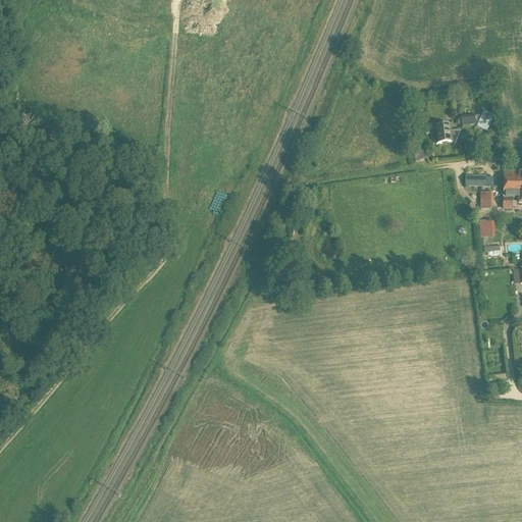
[(478,87),(481,98),(490,96),(488,85),(478,87)]
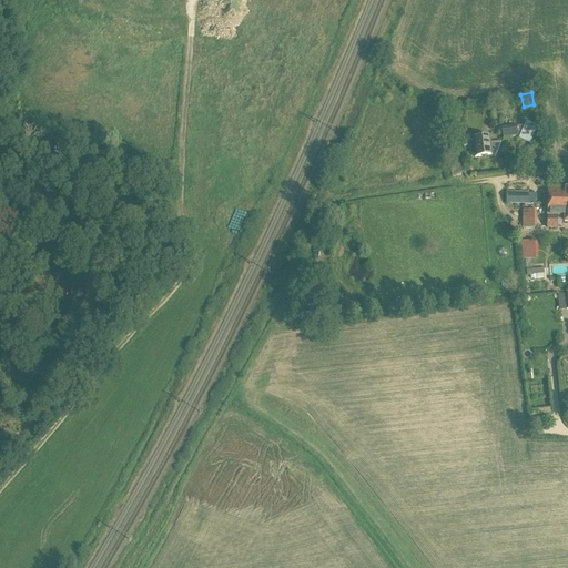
[(501,127),(503,137),(517,134),(518,134),(520,134),(519,138),(529,141),(536,125),(526,121),(524,125),(521,124),(516,125),(516,124),(501,127)]
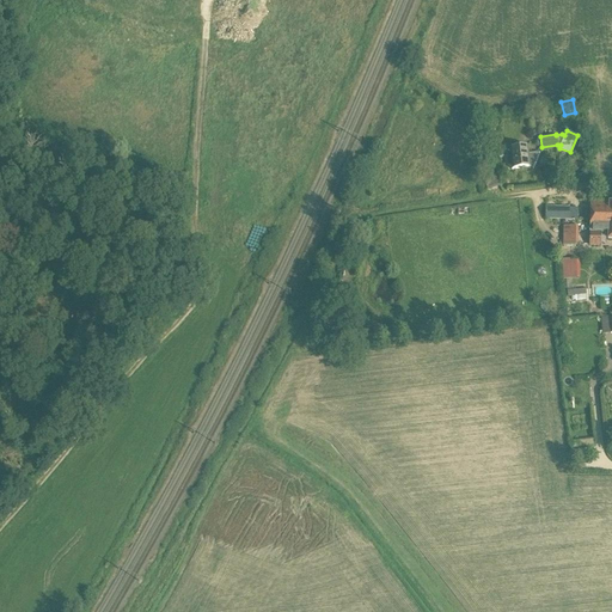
[(508,148),(512,170),(531,167),(533,167),(532,169),(533,169),(539,152),(538,152),(538,153),(534,152),(528,153),(527,146),(508,148)]
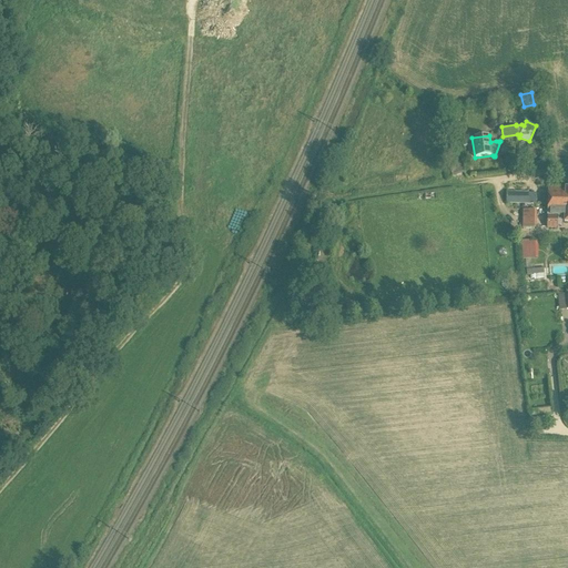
[(566,205),(567,205),(567,186),(565,188),(565,189),(548,188),(548,202),(566,203),(566,205)]
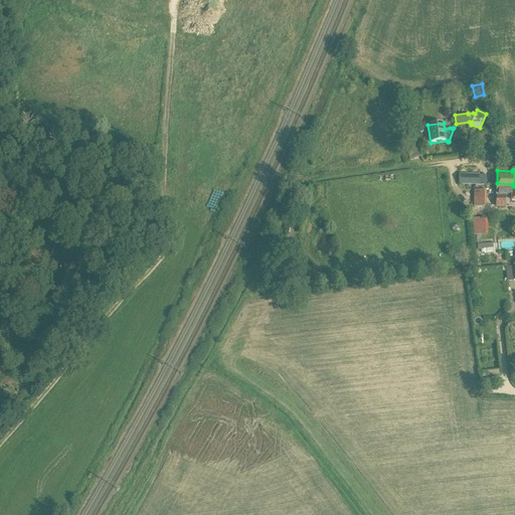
[(479,185),(479,175),(460,174),(459,185),(479,185)]
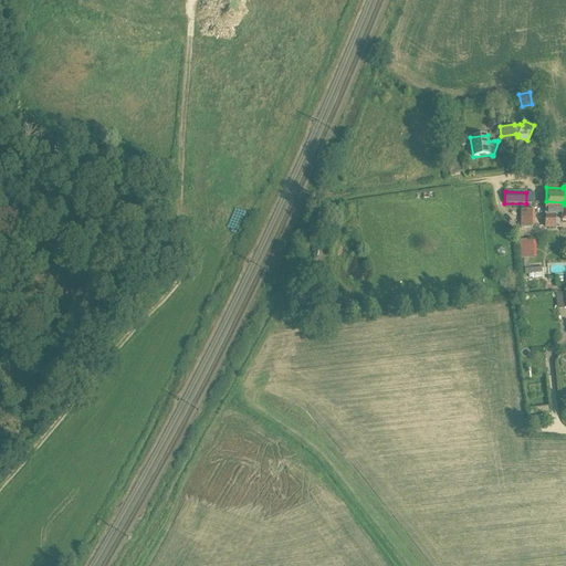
[(564,202),(546,201),(545,227),(554,228),(554,216),(565,216),(565,205),(564,205),(564,202)]
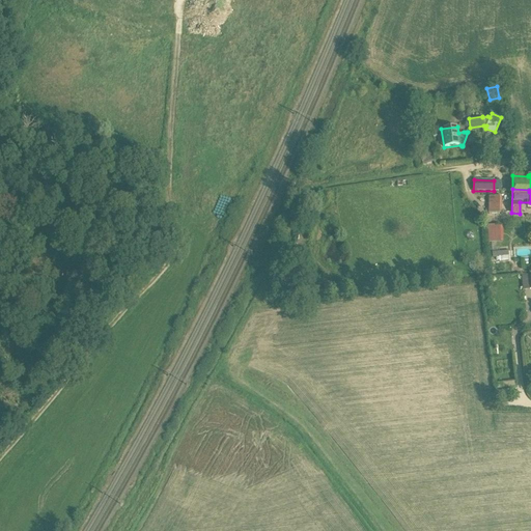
[(488,196),(487,213),(497,213),(498,196),(488,196)]
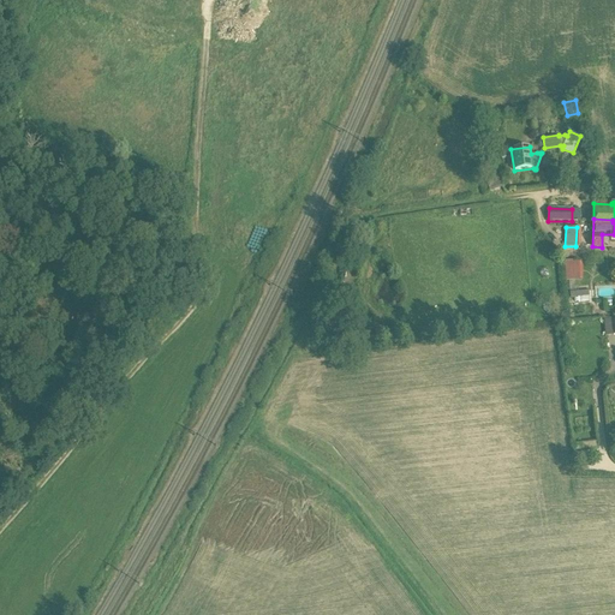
[(571,292),(571,298),(578,297),(579,303),(589,302),(587,296),(590,296),(589,291),(571,292)]
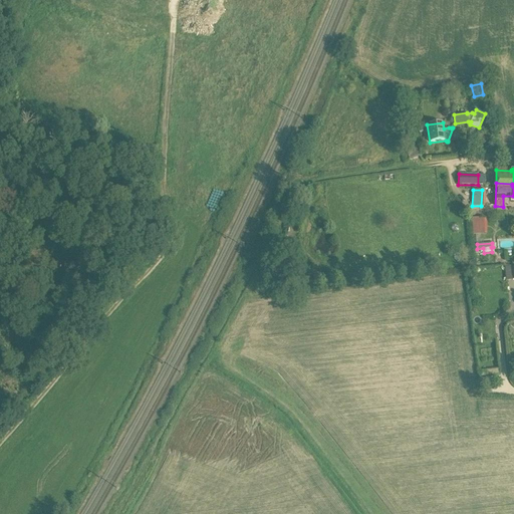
[(513,265),(505,267),(507,280),(513,279),(513,265)]
